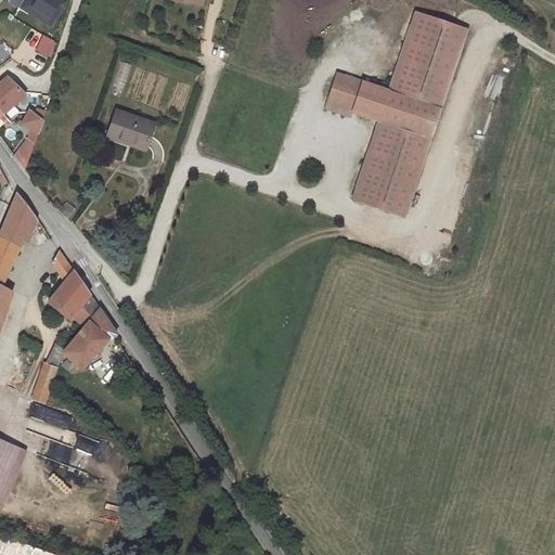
[(23,0),(20,7),(29,12),(33,7),(53,20),(64,2),(60,0),(23,0)]
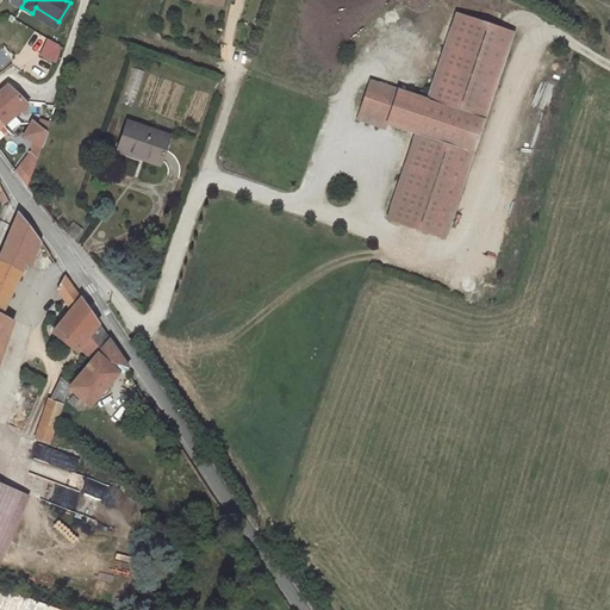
[(36,7),(32,13),(55,29),(58,22),(36,7)]
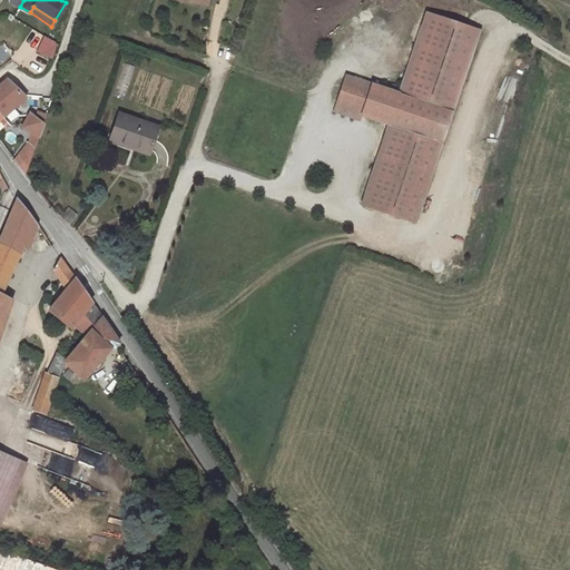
[(480,32),(426,15),(401,89),(400,95),(389,126),(362,205),(416,224),(480,32)]
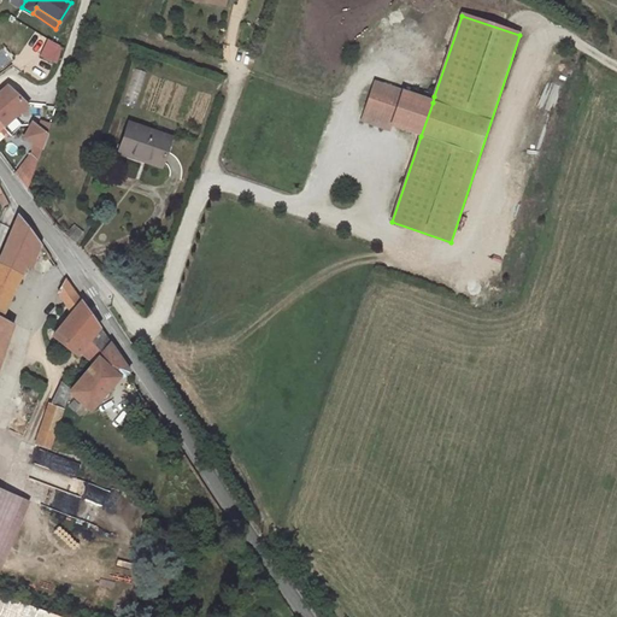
[(47,40),(40,54),(54,62),(60,47),(47,40)]
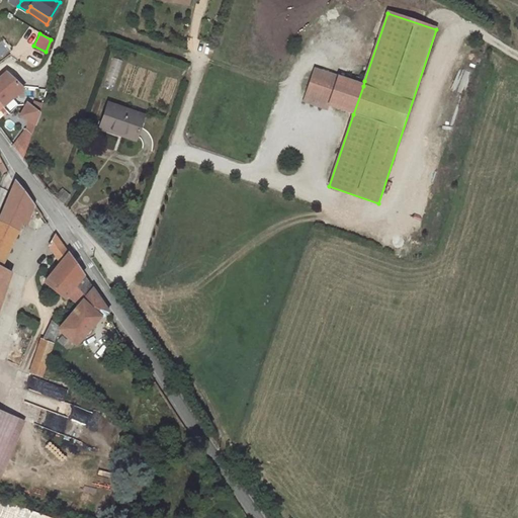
[(0,42),(0,52),(5,56),(10,50),(0,42)]
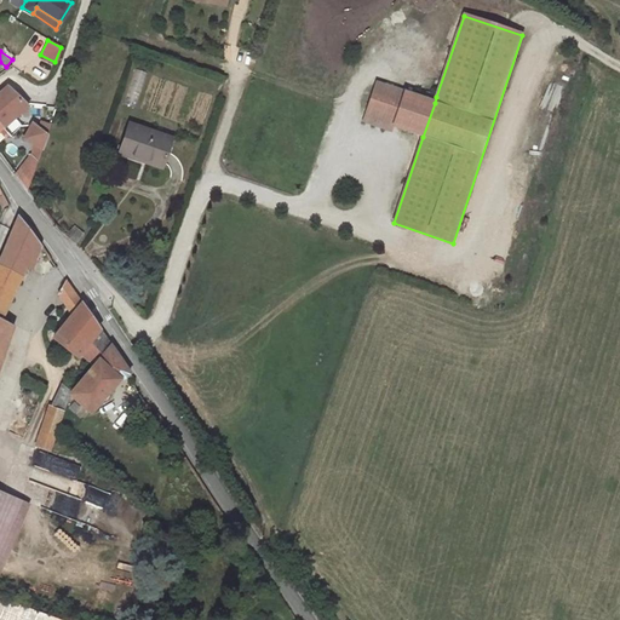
[(435,103),(436,97),(428,95),(426,99),(377,84),(366,118),(423,137),(435,103)]
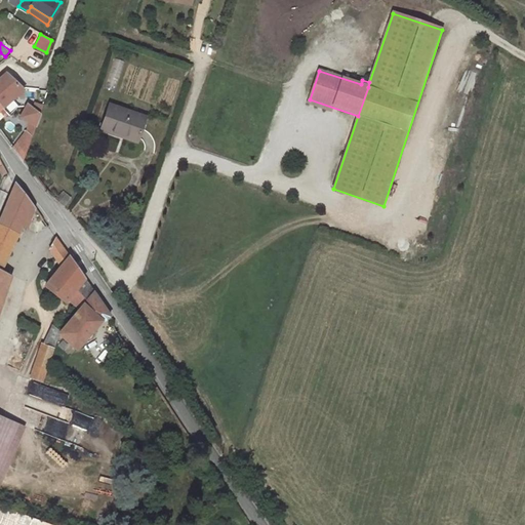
[(0,104),(2,107),(23,88),(7,73),(0,78),(0,104)]
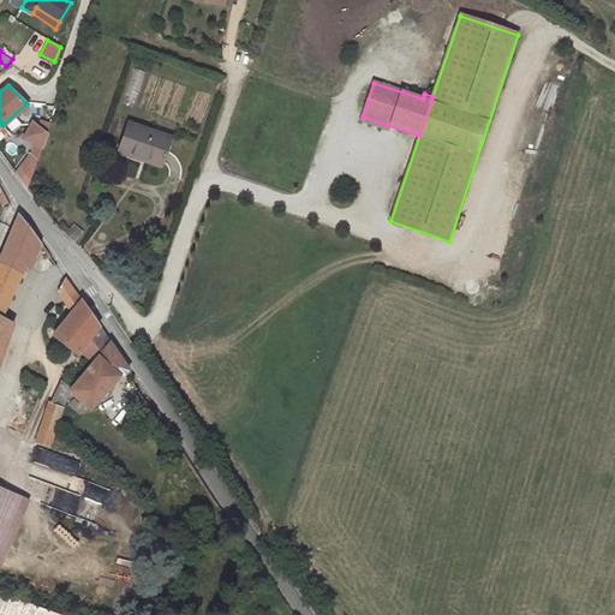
[(48,125),(55,105),(46,103),(40,118),(48,125)]
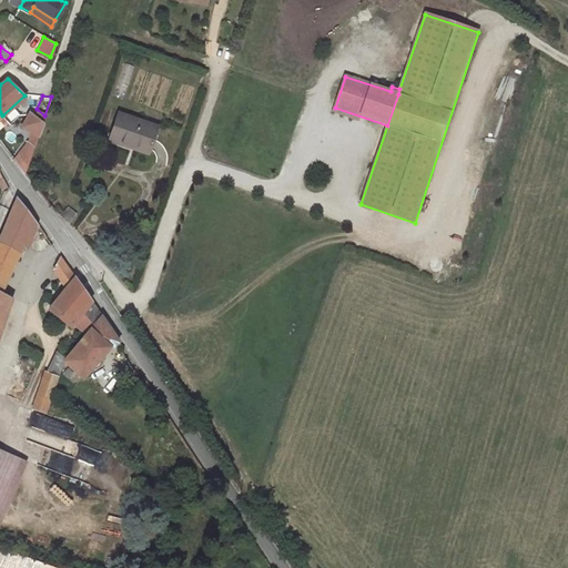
[(44,115),(37,109),(34,117),(42,123),(44,115)]
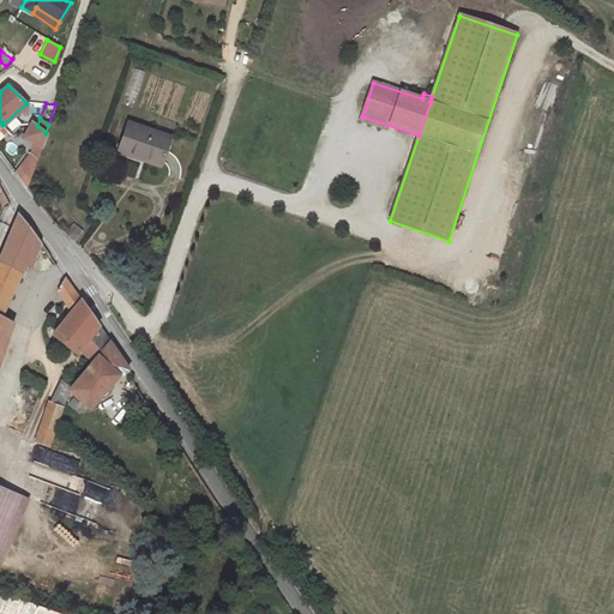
[(46,133),(37,126),(32,122),(24,137),(41,146),(46,133)]
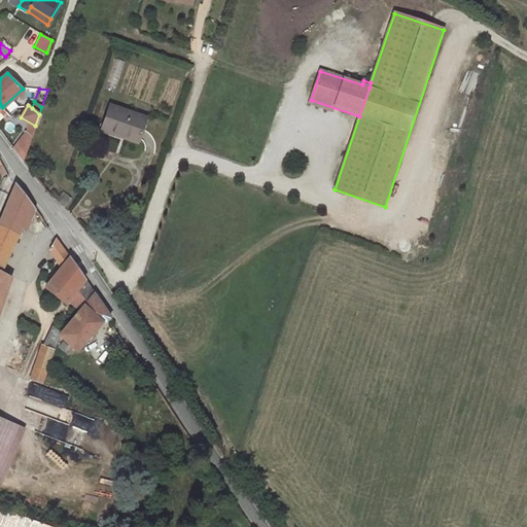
[(109,105),(102,126),(126,134),(125,137),(138,141),(145,118),(109,105)]
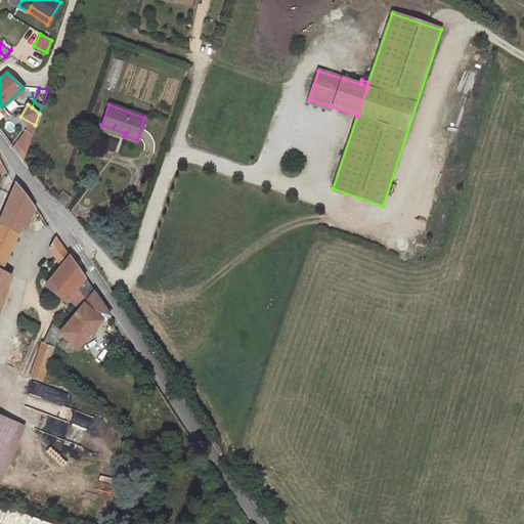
[(24,160),(31,137),(26,133),(25,132),(13,146),(24,160)]
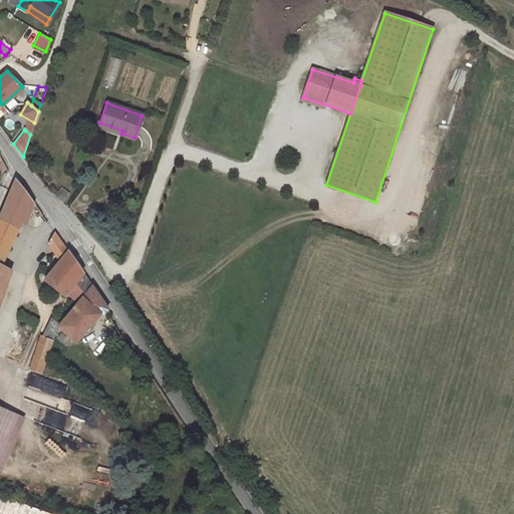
[(34,203),(15,179),(0,215),(0,264),(0,265),(22,218),(27,221),(34,203)]
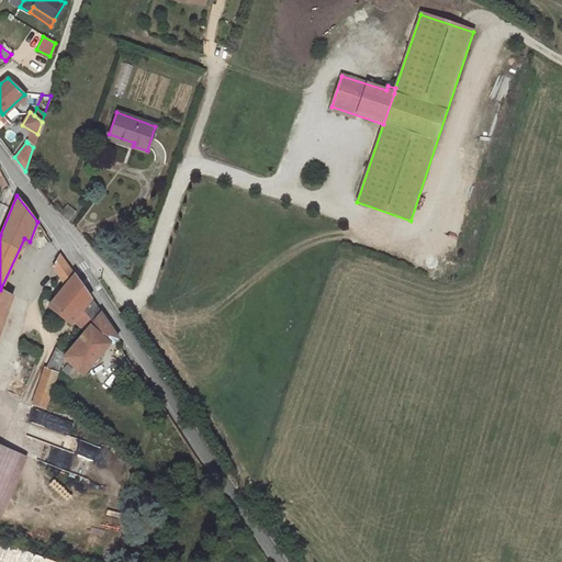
[(67,205),(59,214),(67,220),(74,212),(67,205)]
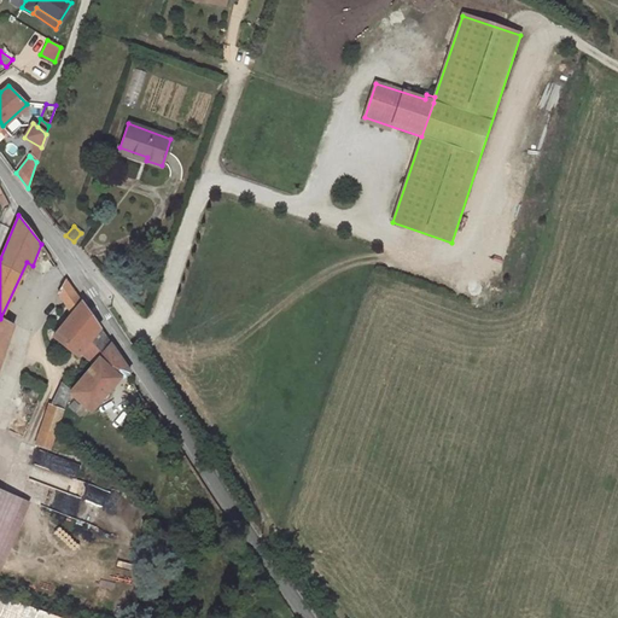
[(81,302),(65,279),(58,291),(71,313),(81,302)]
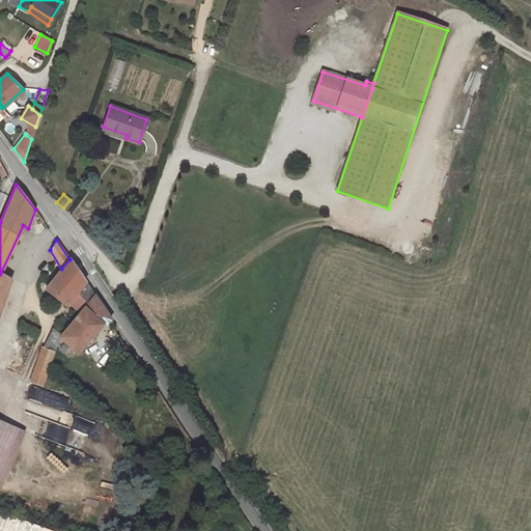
[(85,281),(70,259),(61,269),(46,289),(66,305),(67,304),(85,281)]
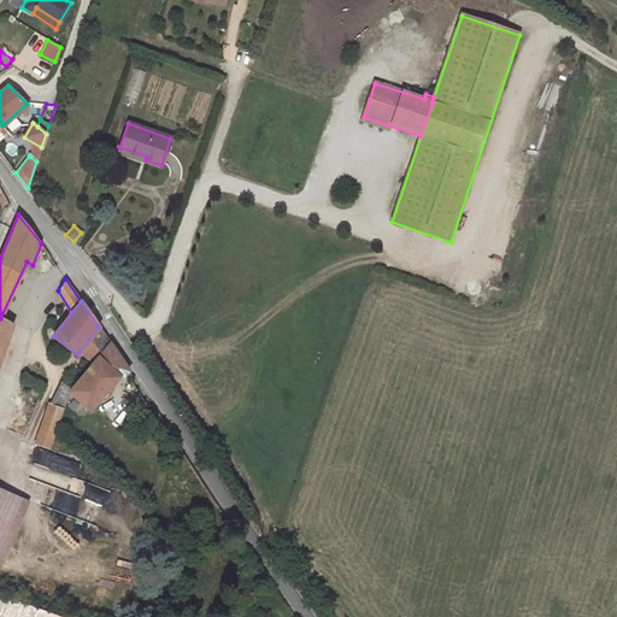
[(0,317),(0,346),(3,347),(11,323),(0,318),(0,317)]
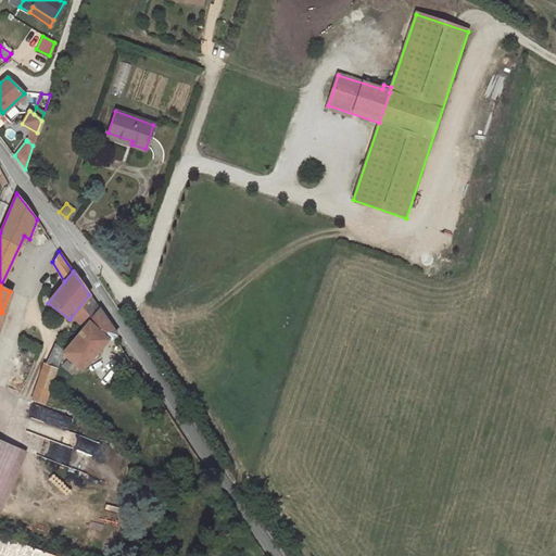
[(99,310),(89,294),(71,318),(78,325),(81,327),(87,320),(88,321),(99,310)]
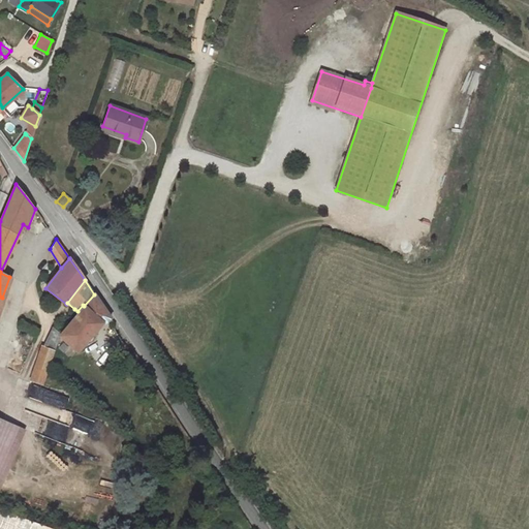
[(79,312),(63,334),(60,336),(76,351),(92,334),(111,317),(94,294),(84,306),(79,312)]
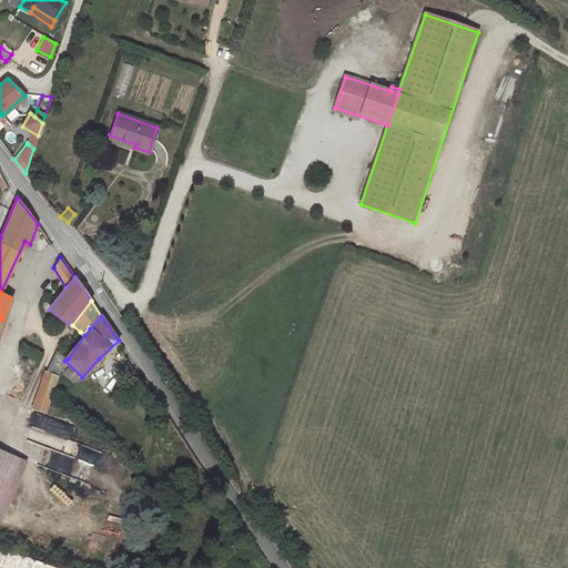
[(47,372),(58,376),(64,361),(62,358),(60,356),(59,355),(56,353),(47,372)]
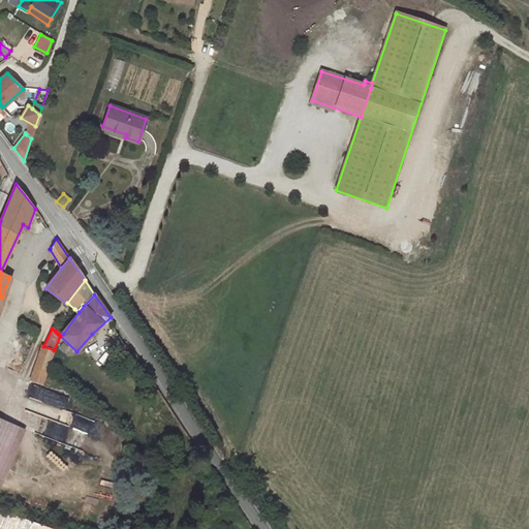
[(31,379),(42,383),(54,350),(43,346),(42,346),(31,379)]
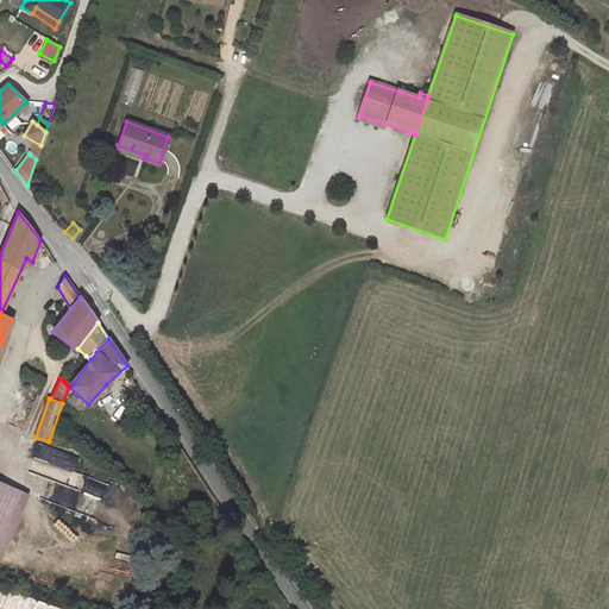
[(33,443),(29,456),(51,464),(46,481),(101,498),(106,483),(74,472),(79,458),(33,443)]
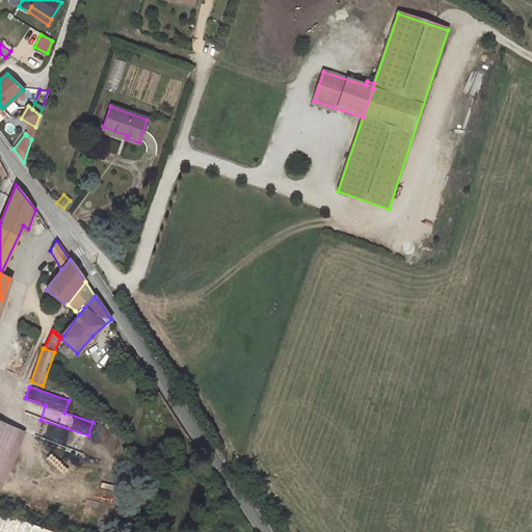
[(0,489),(25,433),(0,422),(0,489)]
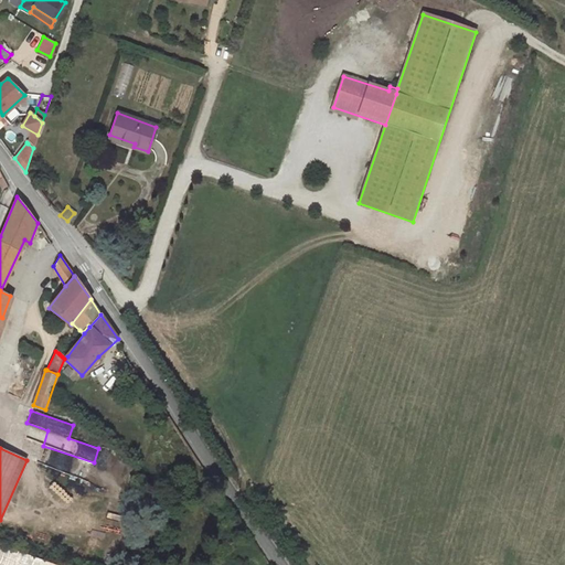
[(230,526),(223,524),(219,537),(225,540),(230,526)]
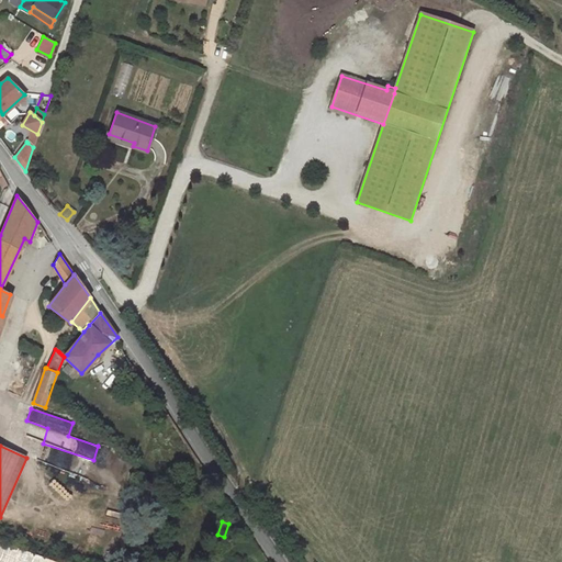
[(55,561),(0,541),(0,560),(6,561),(55,561)]
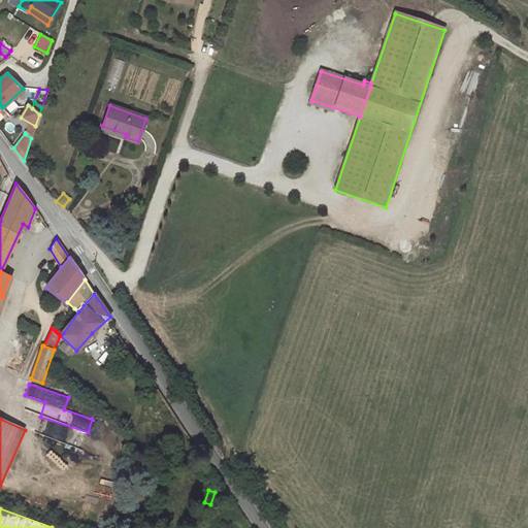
[(206,518),(202,527),(209,527),(212,520),(206,518)]
